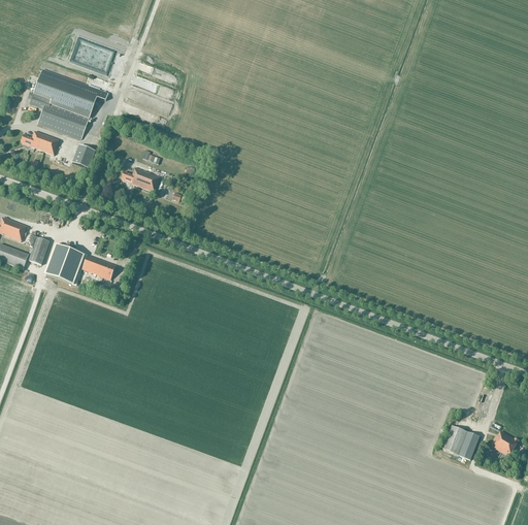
[(30,91),(28,97),(31,98),(29,103),(42,108),(37,122),(81,138),(97,96),(105,99),(107,92),(85,84),(42,68),(39,75),(33,92),(30,91)]
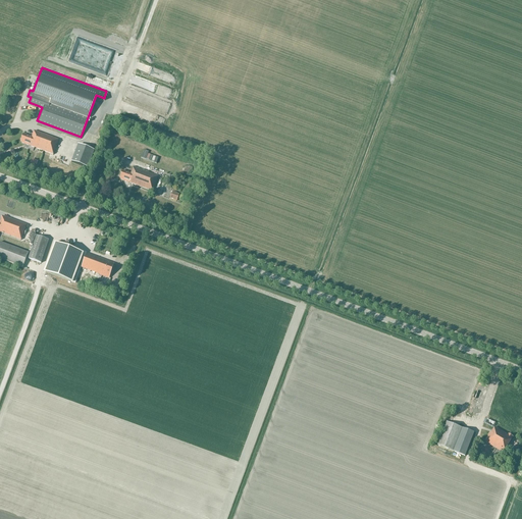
[(157,126),(160,113),(148,111),(146,123),(157,126)]
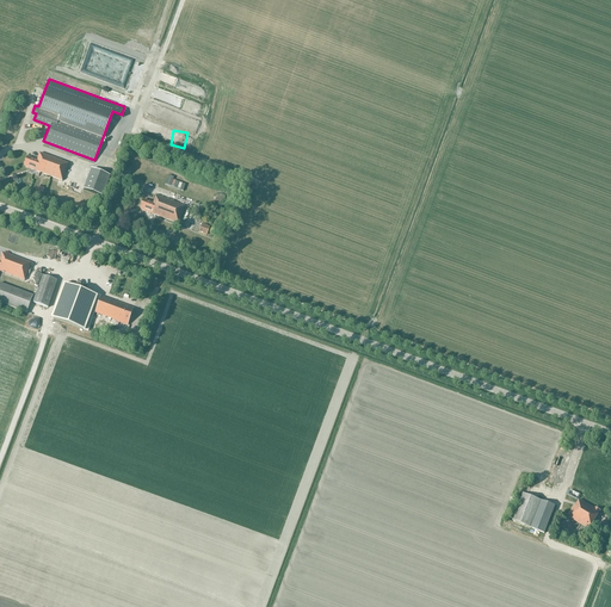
[(26,162),(25,163),(62,178),(69,160),(41,149),(37,156),(28,154),(24,162),(26,162)]
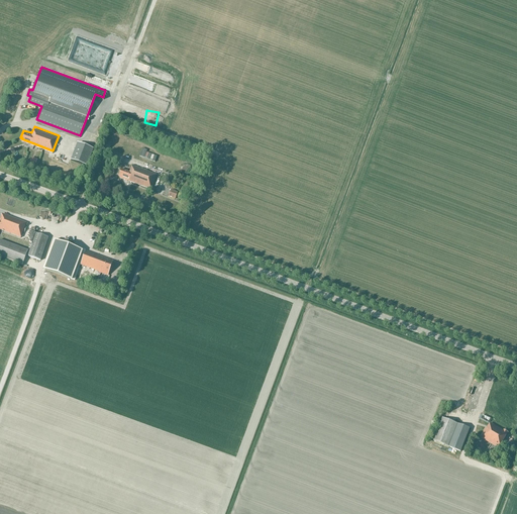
[(93,147),(77,141),(70,159),(87,165),(93,147)]
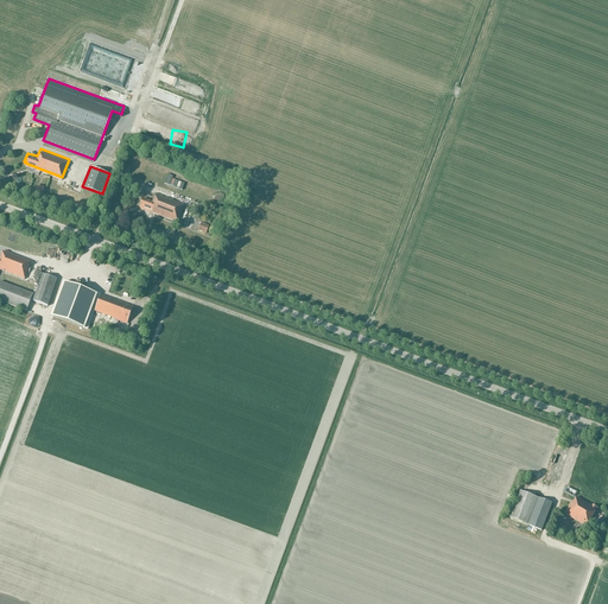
[(162,179),(177,185),(179,179),(168,175),(169,173),(165,171),(162,179)]
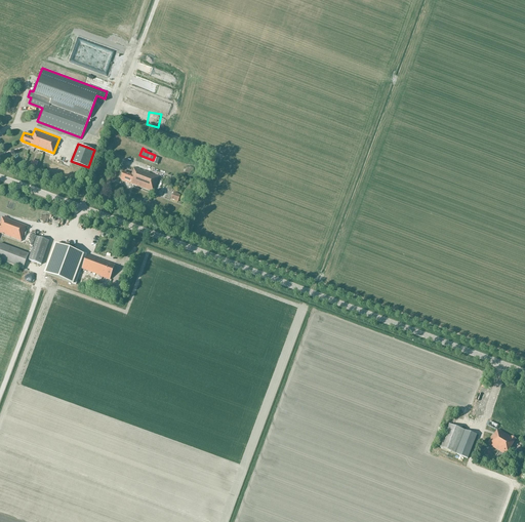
[(159,174),(138,167),(134,165),(132,171),(123,168),(120,176),(128,178),(127,181),(153,190),(159,174)]
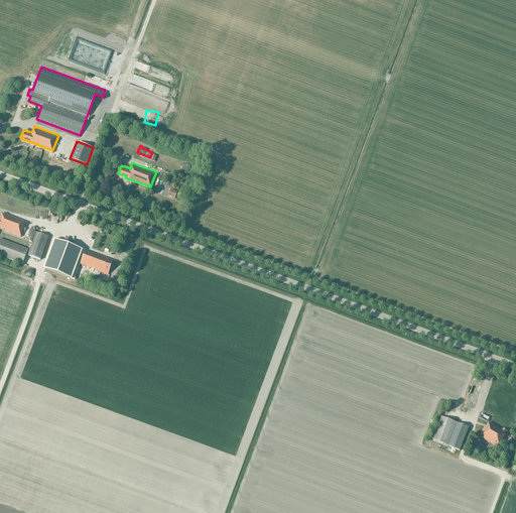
[(167,194),(174,196),(177,188),(170,185),(167,194)]
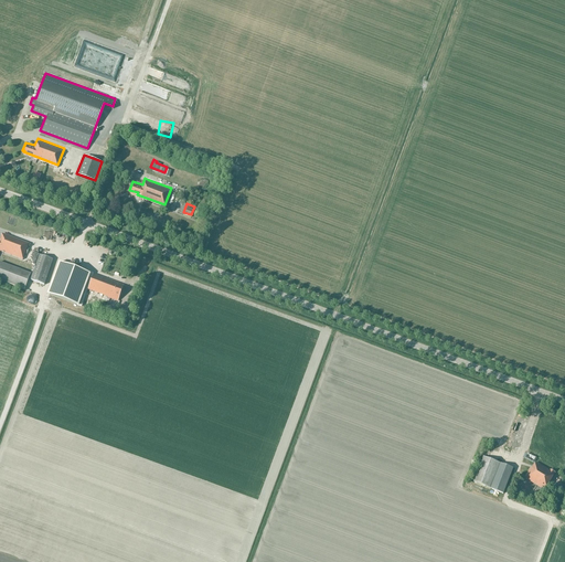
[(0,247),(23,257),(30,241),(2,231),(0,237),(0,247)]
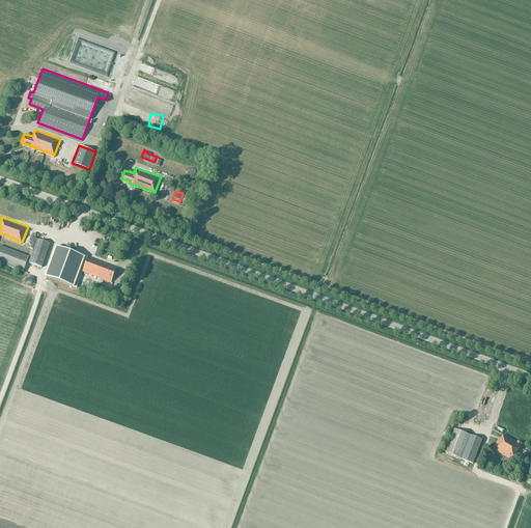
[(28,260),(42,266),(50,241),(36,238),(28,260)]
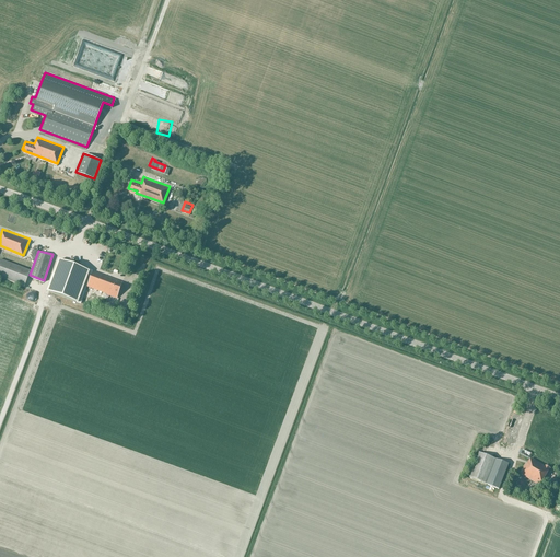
[(0,275),(24,283),(31,268),(0,256),(0,275)]
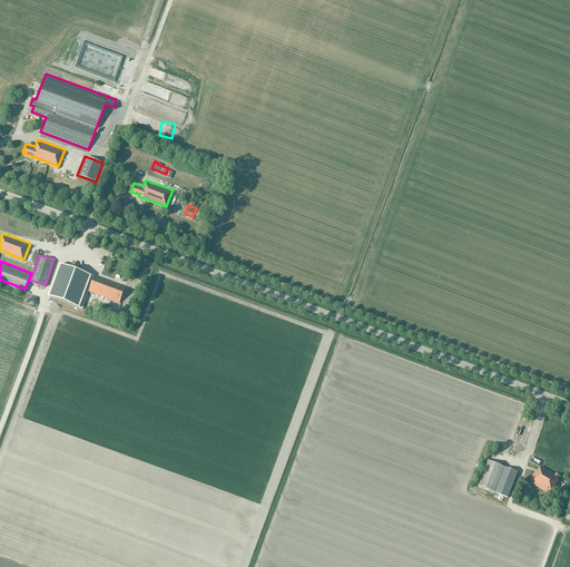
[(47,294),(79,306),(91,274),(59,262),(47,294)]
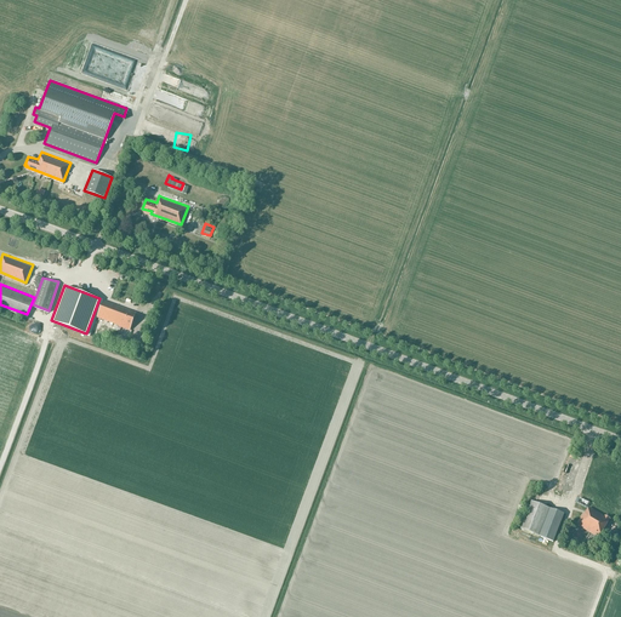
[(97,315),(129,327),(136,309),(103,297),(97,315)]
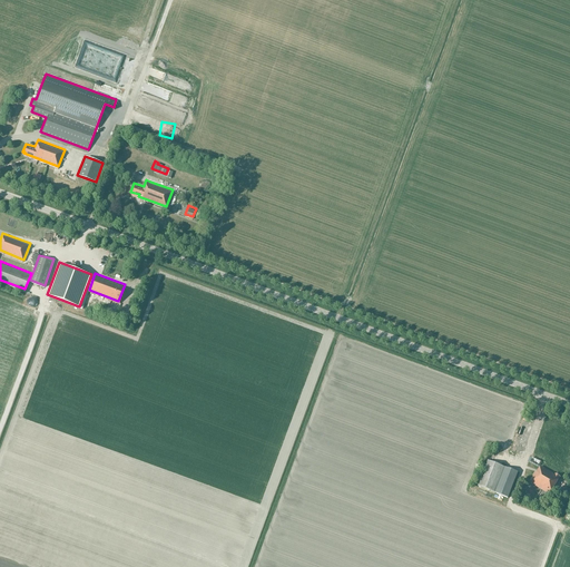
[(519,469),(505,465),(488,458),(478,484),(495,490),(509,495),(519,469)]
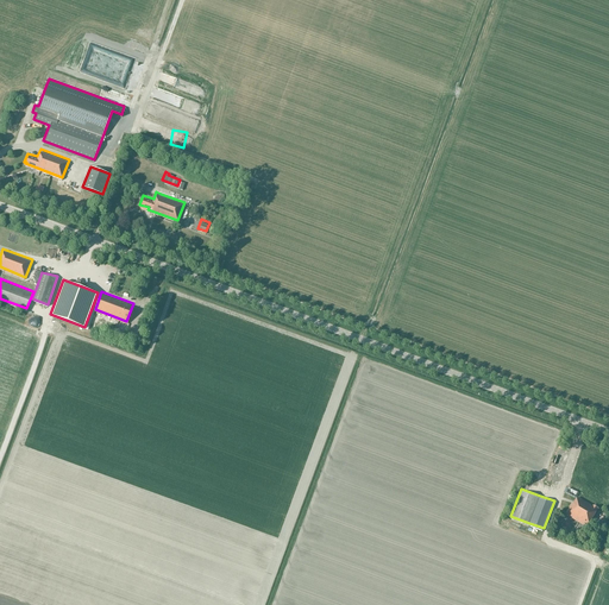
[(579,523),(585,528),(598,506),(594,503),(594,504),(578,495),(566,511),(581,521),(579,523)]
